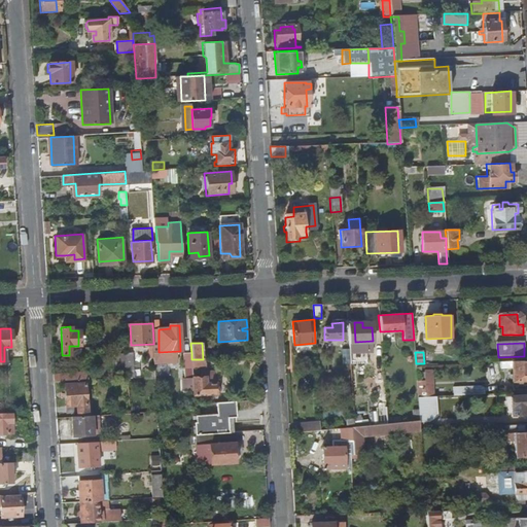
[(191,367),(191,359),(191,354),(183,355),(184,369),(191,367)]
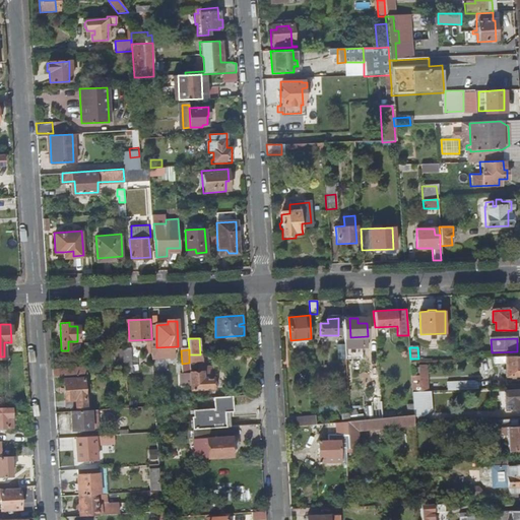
[(202,354),(200,354),(189,354),(189,363),(202,363),(202,354)]
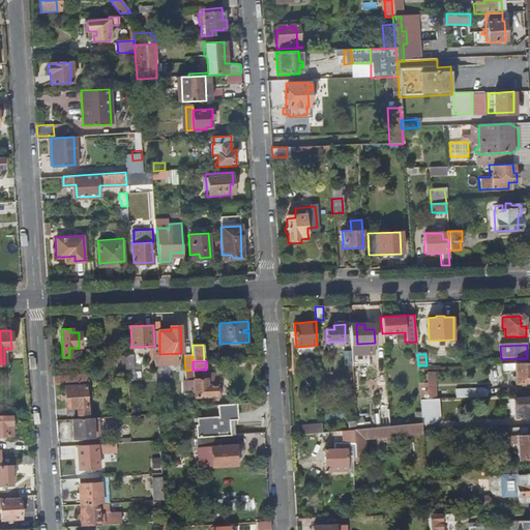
[(529,363),(517,363),(517,385),(529,384),(529,363)]
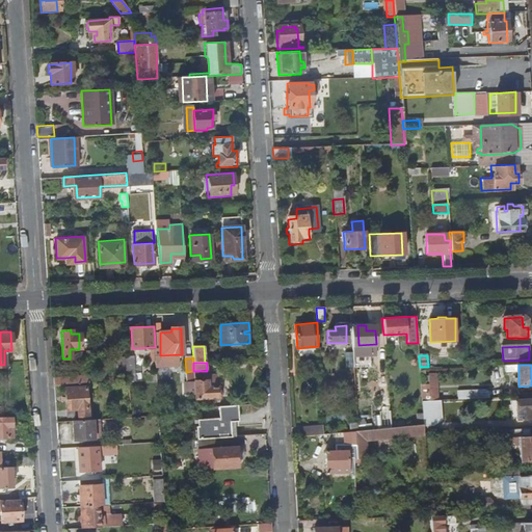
[(53,377),(53,386),(87,384),(87,376),(53,377)]
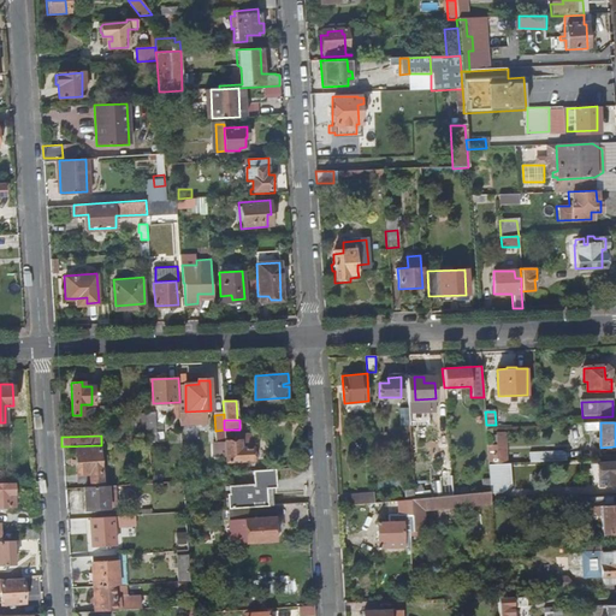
[(234,440),(225,442),(226,462),(252,462),(252,460),(255,460),(255,449),(252,449),(252,436),(234,436),(234,440)]
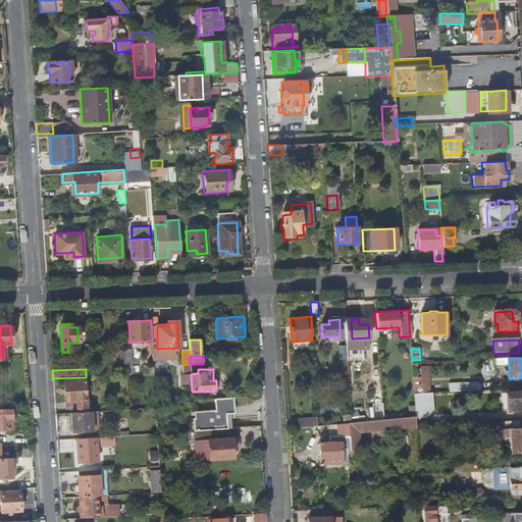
[(413,377),(414,393),(423,393),(422,377),(413,377)]
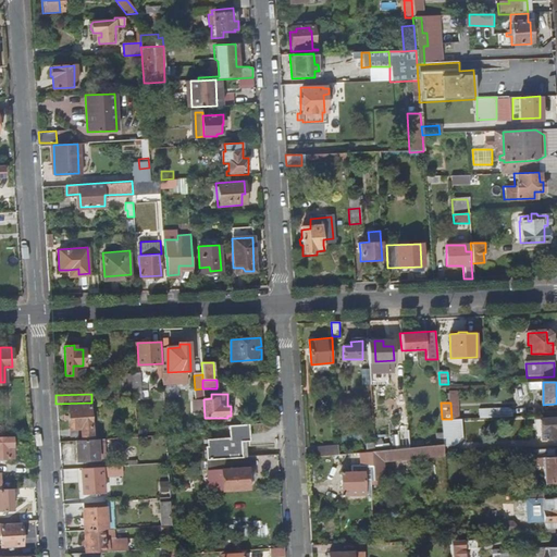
[(81,435),(81,441),(89,441),(89,423),(94,423),(94,411),(88,411),(88,405),(66,406),(69,436),(81,435)]
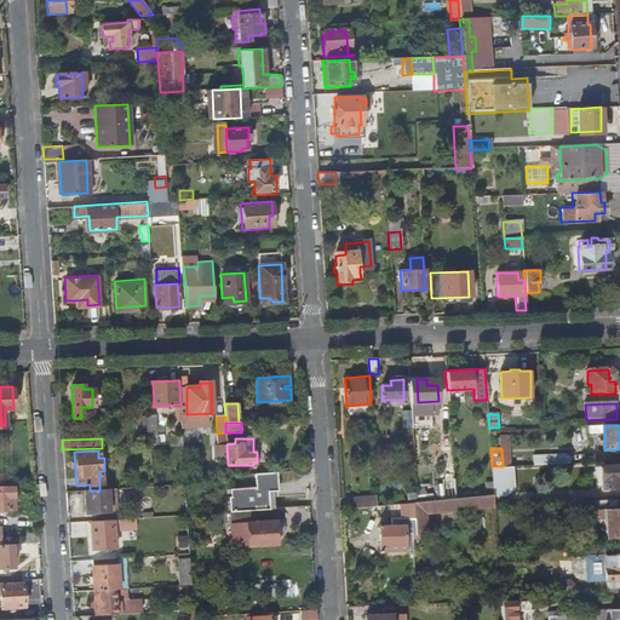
[(619,465),(602,466),(603,489),(619,488),(619,465)]
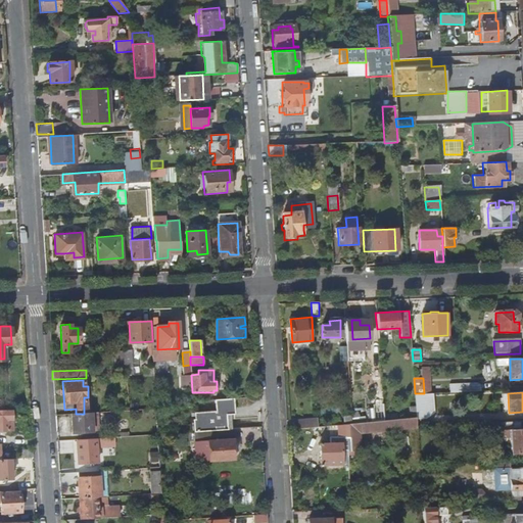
[(432,393),(424,393),(415,393),(416,408),(417,418),(425,417),(426,417),(432,411),(433,410),(432,393)]
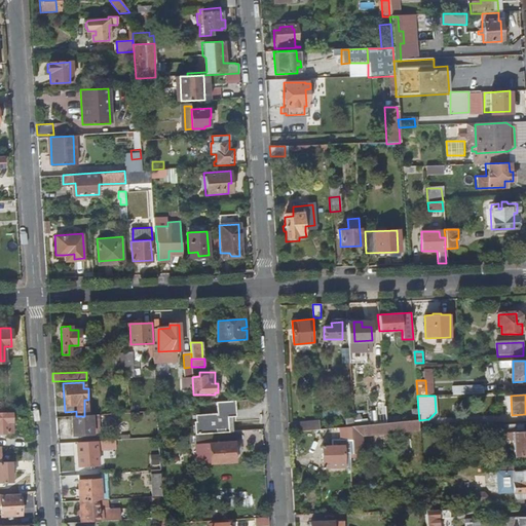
[(195,413),(196,434),(236,431),(235,400),(217,401),(218,412),(195,413)]
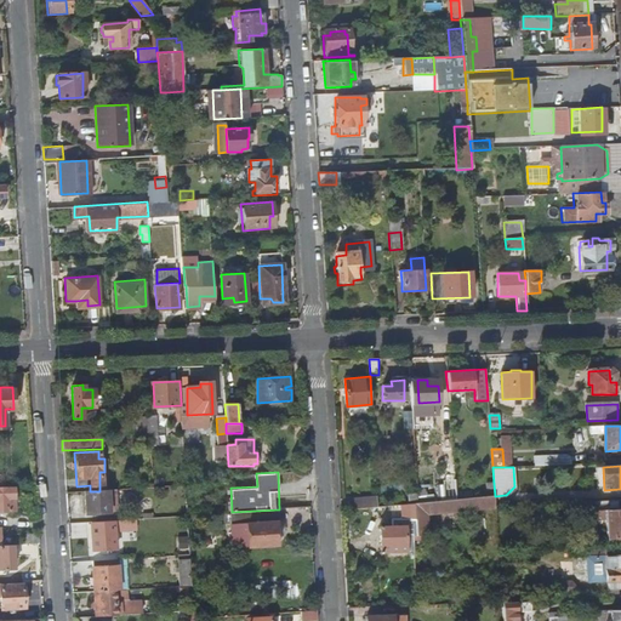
[(11,486),(1,486),(0,486),(0,510),(12,511),(11,486)]
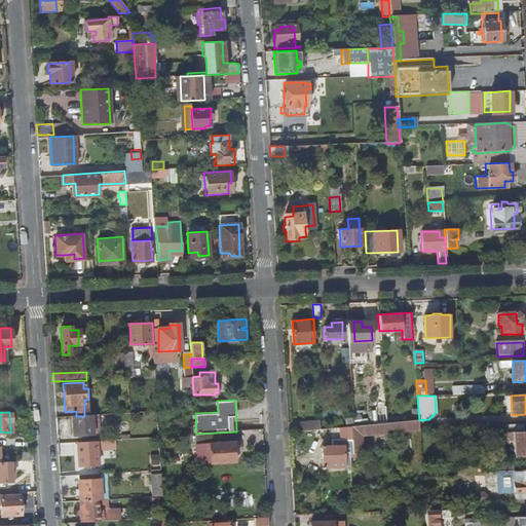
[(384,416),(384,414),(376,415),(376,424),(385,423),(384,416)]
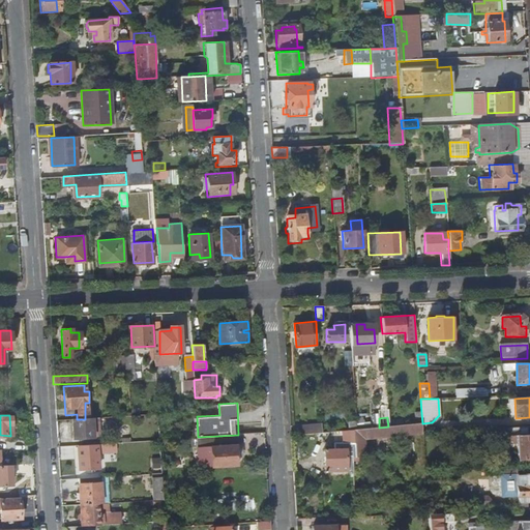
[(97,418),(85,419),(77,419),(71,420),(72,439),(98,437),(97,418)]
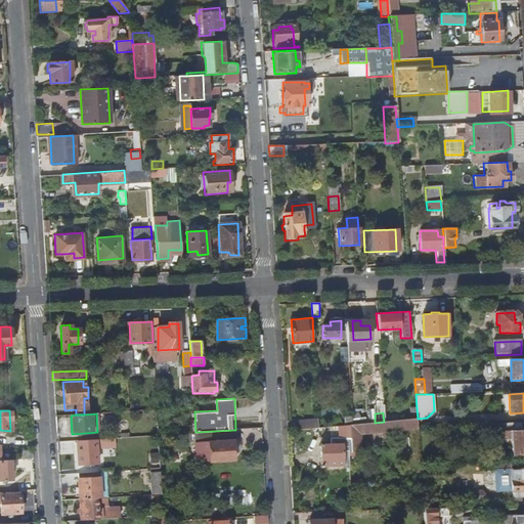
[(396,413),(383,415),(384,422),(396,421),(396,413)]
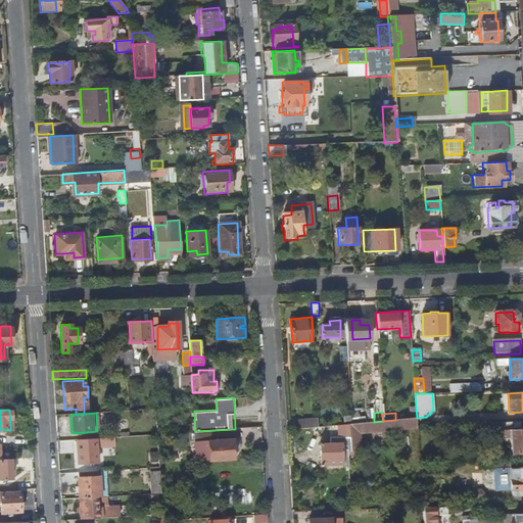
[(417,418),(410,418),(406,419),(407,428),(417,427),(417,426),(417,418)]
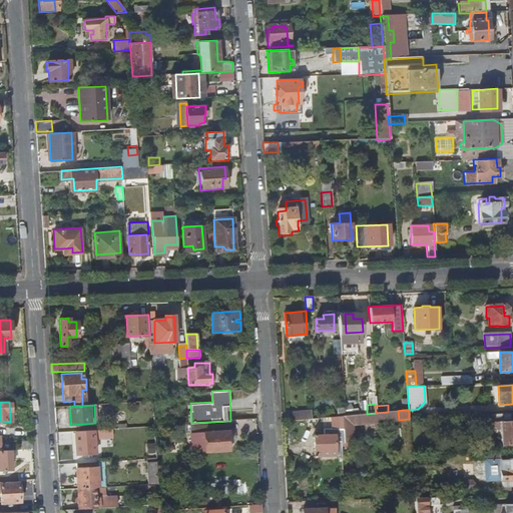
[(292,421),(312,419),(312,411),(291,412),(292,421)]
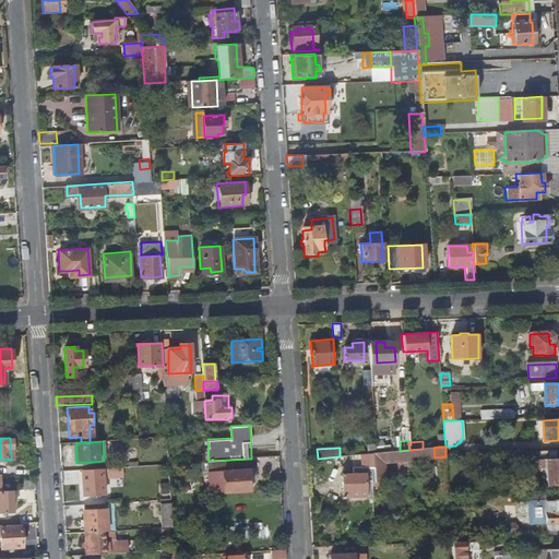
[(385,463),(435,458),(433,448),(423,449),(409,450),(400,451),(384,452),(385,463)]
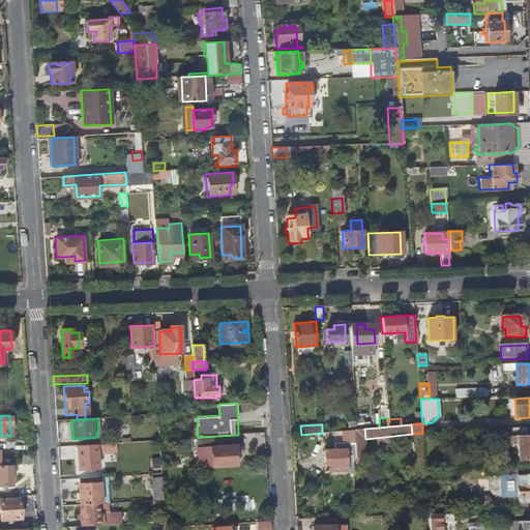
[(364,429),(356,430),(355,430),(355,443),(356,457),(365,457),(365,439),(364,429)]
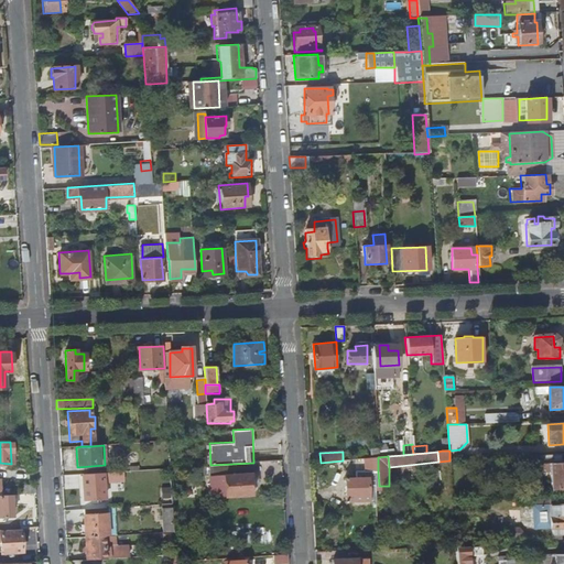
[(562,456),(544,456),(544,463),(550,463),(550,489),(563,488),(563,462),(562,456)]
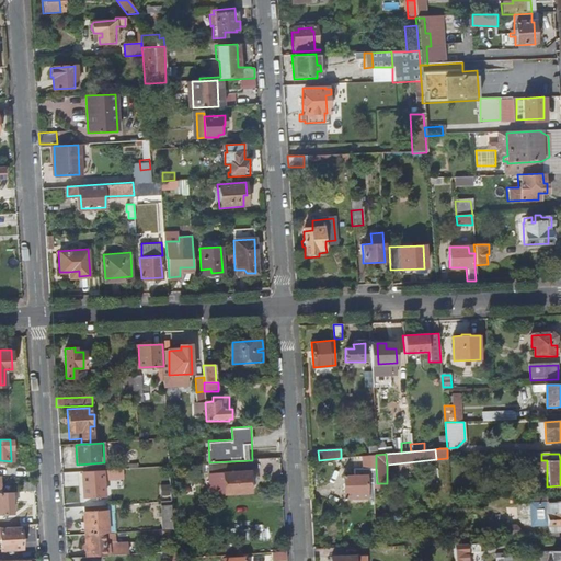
[(376,455),(361,456),(362,469),(376,469),(376,455)]
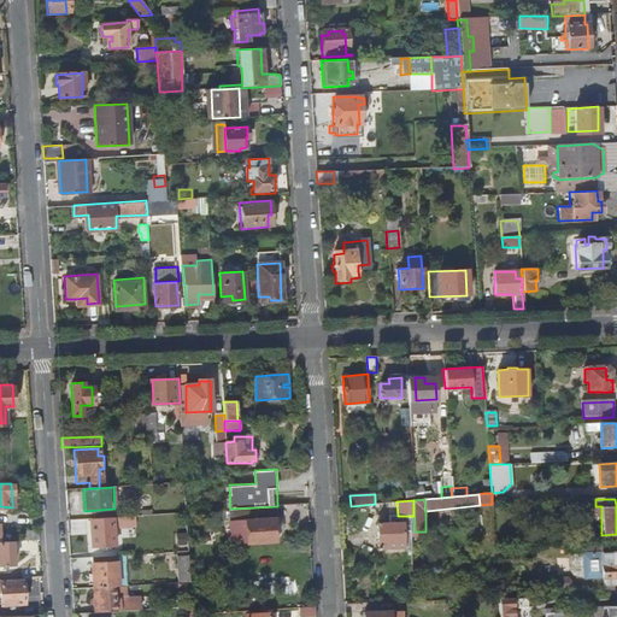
[(272,529),(271,518),(266,518),(266,513),(260,513),(260,519),(251,519),(245,519),(245,544),(272,542),(272,529)]
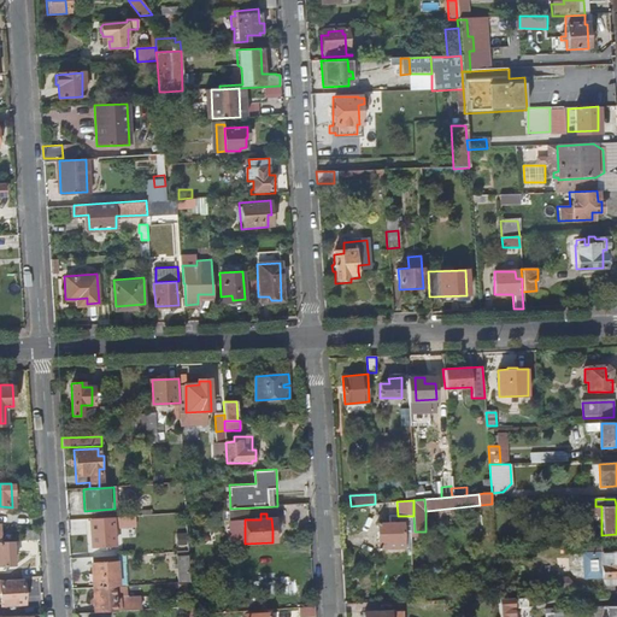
[(131,524),(131,517),(89,519),(90,547),(112,546),(111,526),(131,524)]
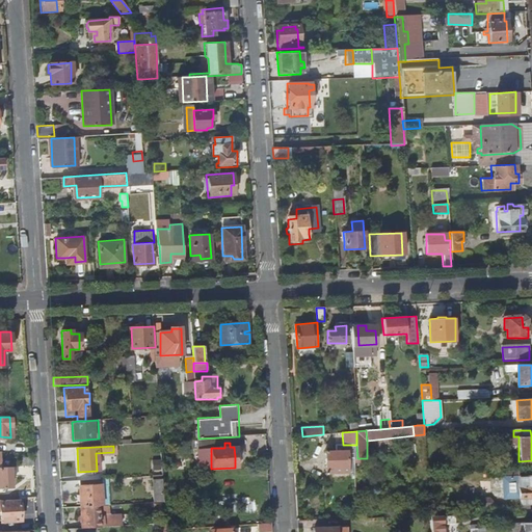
[(348,458),(351,458),(350,450),(348,450),(348,449),(327,450),(325,449),(324,450),(326,451),(326,471),(325,473),(326,475),(328,473),(348,472),(348,463),(348,458)]
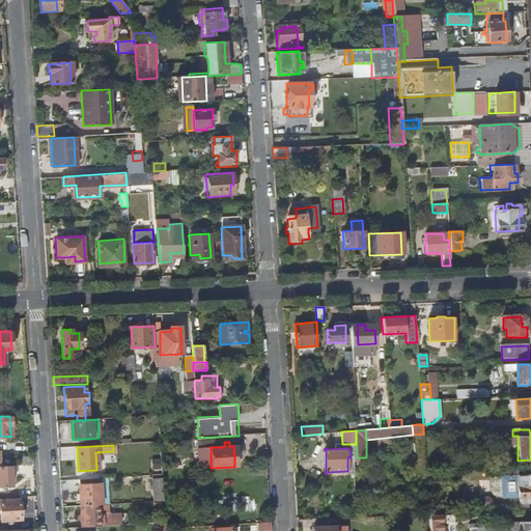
[(32,465),(32,456),(17,457),(17,466),(32,465)]
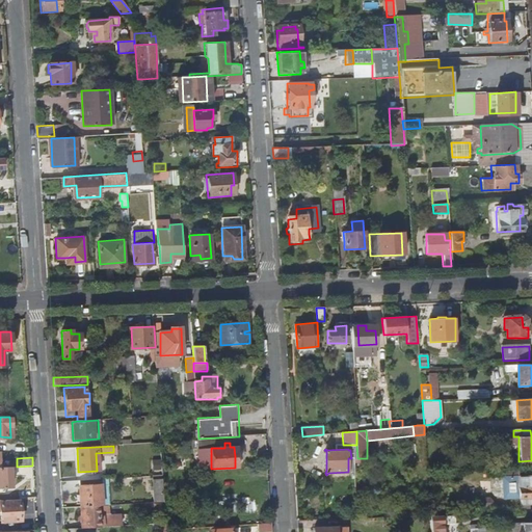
[(0,487),(9,487),(8,467),(0,467),(0,487)]
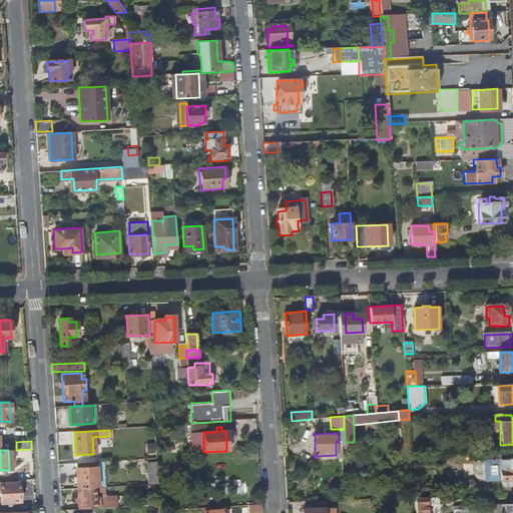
[(500,453),(474,453),(474,461),(484,461),(485,480),(498,480),(501,481),(501,491),(507,491),(507,489),(511,489),(511,481),(512,480),(512,459),(500,460),(500,453)]
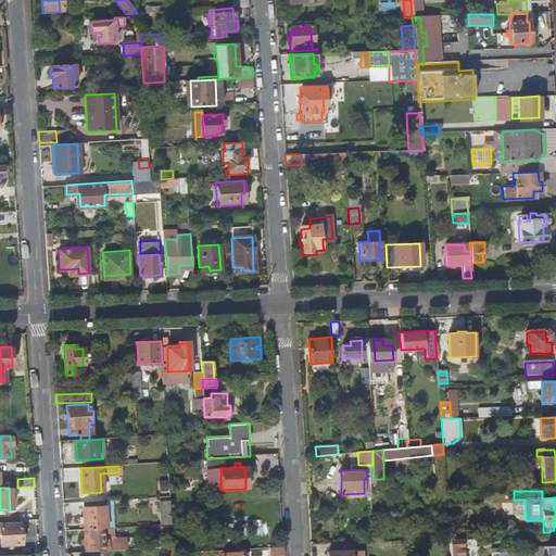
[(106,501),(108,528),(115,527),(114,500),(106,501)]
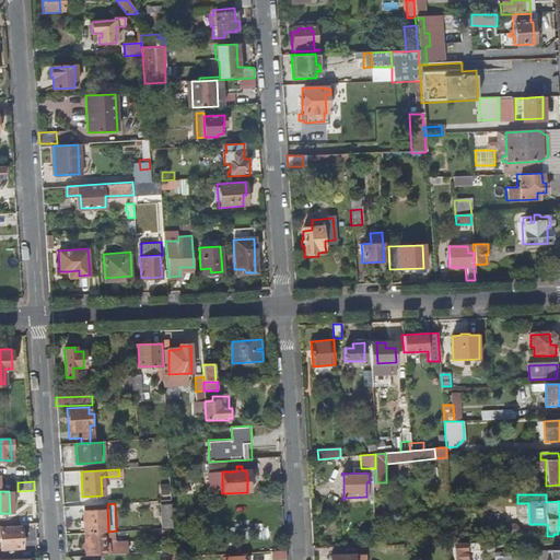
[(83,533),(102,532),(108,532),(107,504),(82,505),(83,533)]
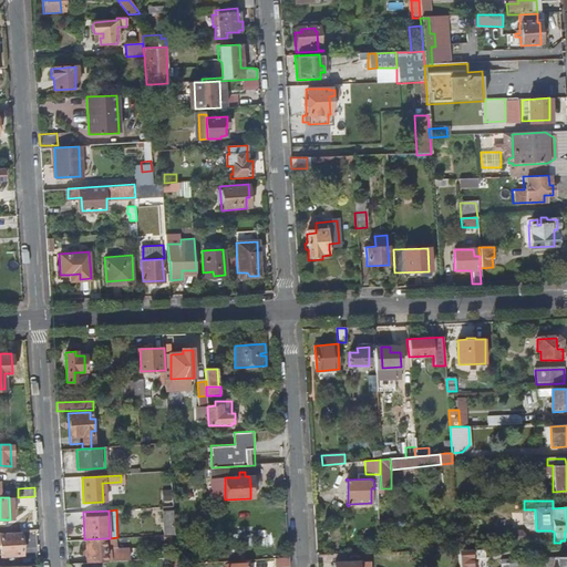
[(164,535),(175,534),(174,511),(163,512),(164,535)]
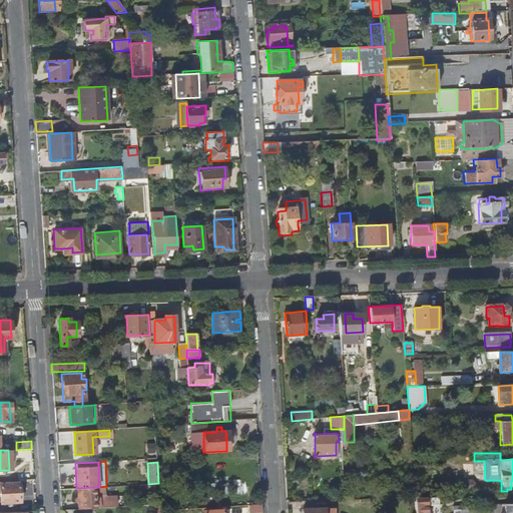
[(18,484),(0,484),(0,503),(19,503),(18,484)]
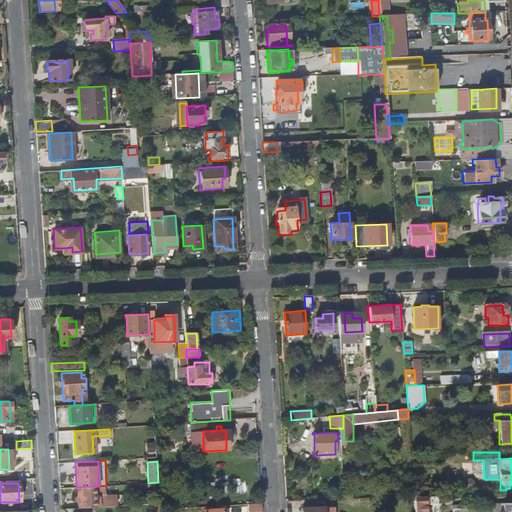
[(93,488),(93,486),(76,487),(77,508),(116,506),(116,496),(106,497),(106,487),(93,488)]
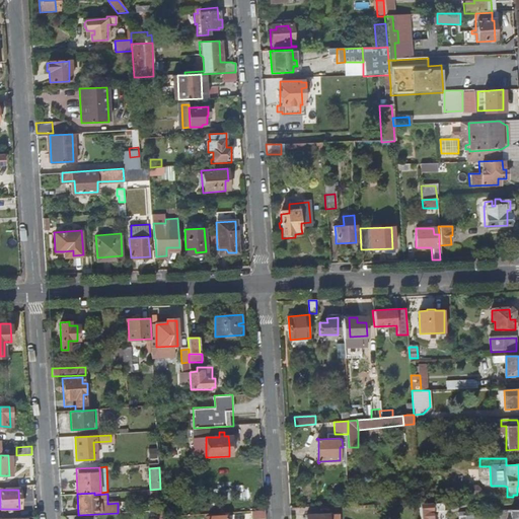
[(420,504),(420,518),(431,518),(431,511),(443,511),(442,504),(420,504)]
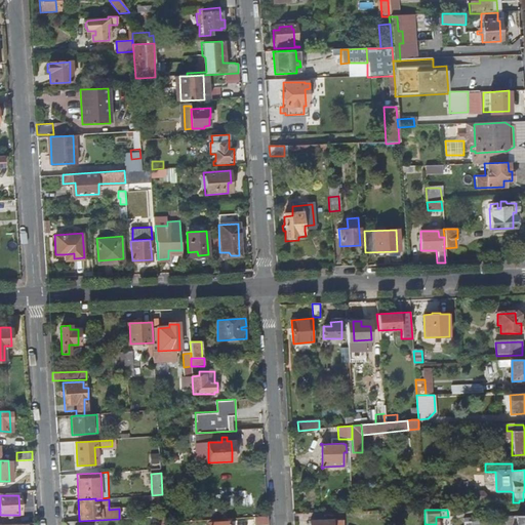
[(269,524),(268,516),(253,517),(253,524),(269,524)]
